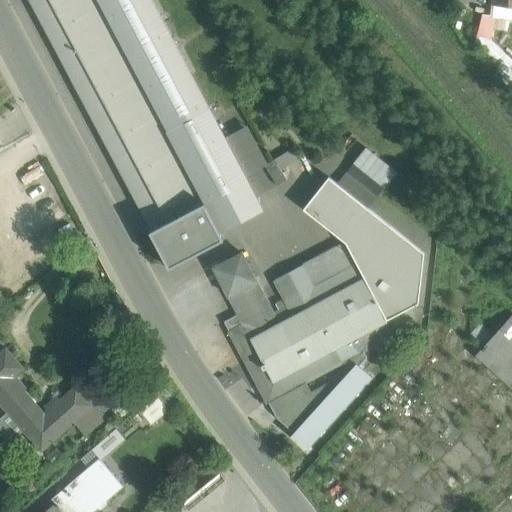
[(166,131),(96,0),(30,0),(152,229),(203,202),(166,131)]
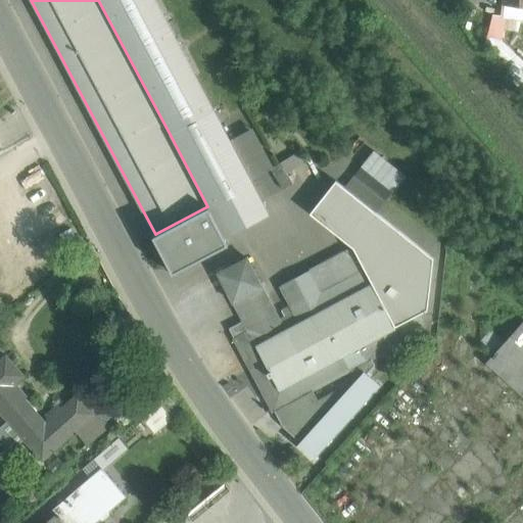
[(215,109),(156,0),(98,0),(170,134),(215,109)]
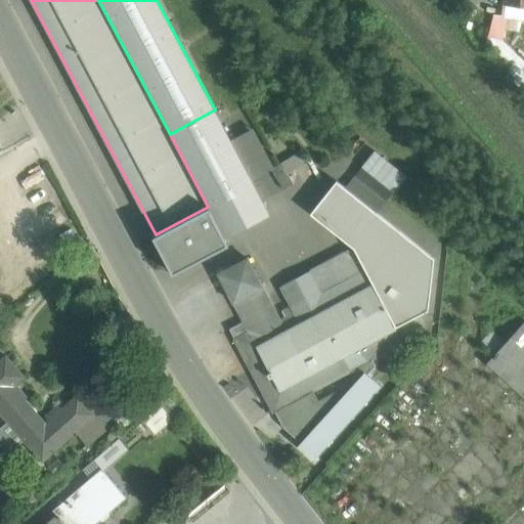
[(264,203),(215,110),(170,134),(208,207),(209,207),(219,226),(264,203)]
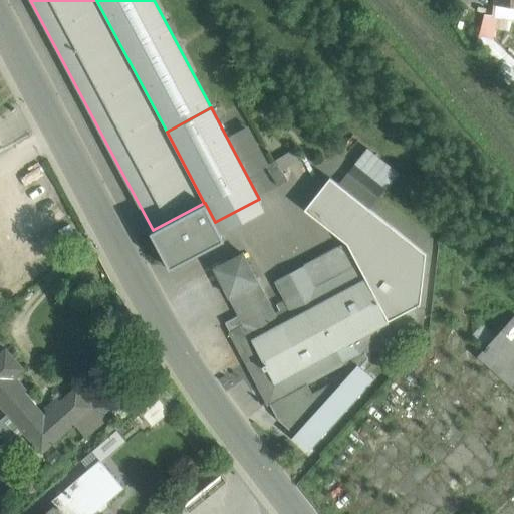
[(267,163),(249,127),(228,139),(246,175),(267,163)]
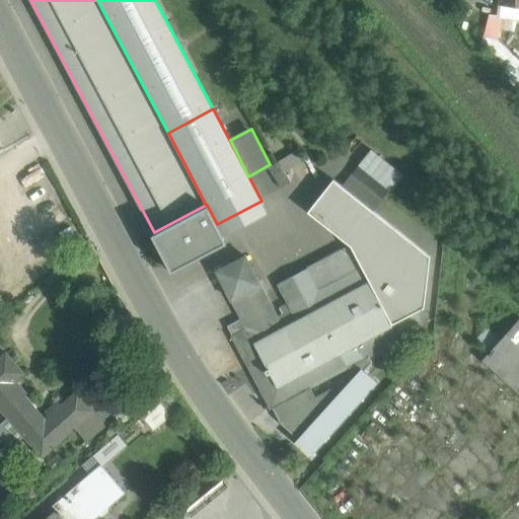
[(353,168),(383,196),(403,174),(373,146),(353,168)]
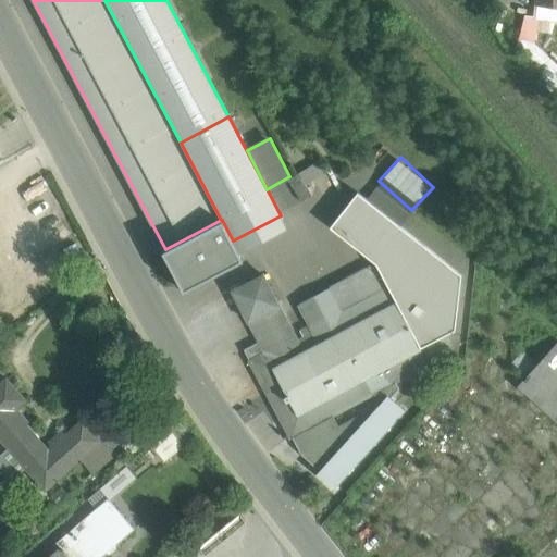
[(320,161),(299,173),(305,182),(325,170),(320,161)]
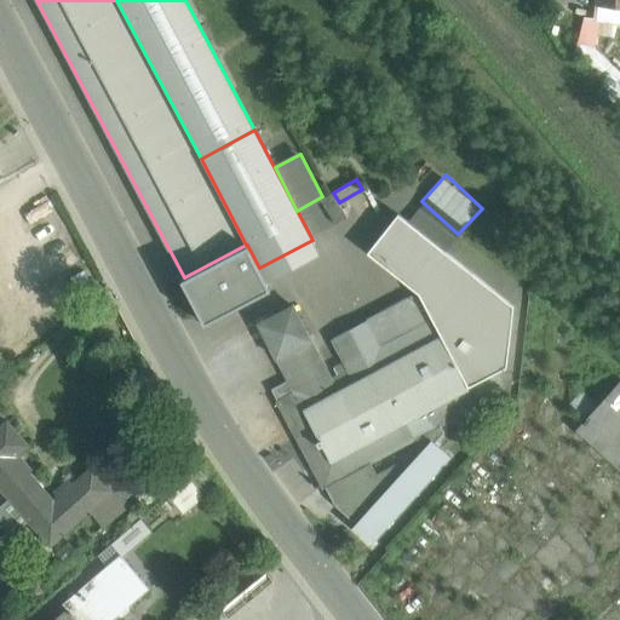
[(333,193),(321,200),(336,224),(348,218),(339,202),(333,193)]
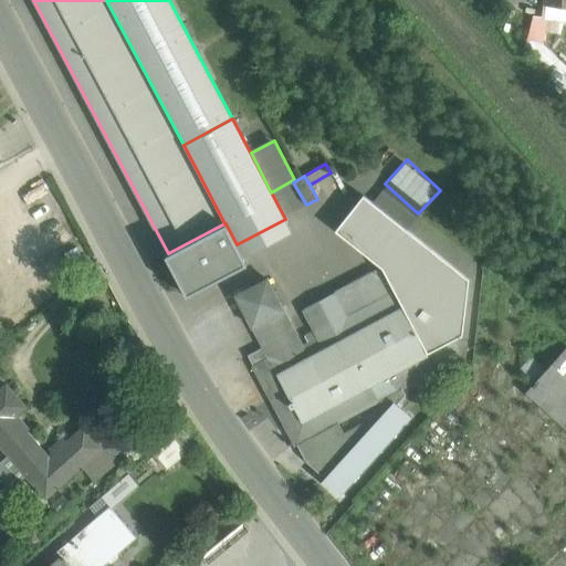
[(454,339),(462,335),(469,279),(364,195),(335,231),(381,268),(303,310),(315,331),(304,335),(308,343),(303,346),(268,279),(236,295),(269,358),(253,366),(295,444),(297,444),(337,422),(338,423),(380,400),(380,399),(401,388),(462,356),(454,339)]
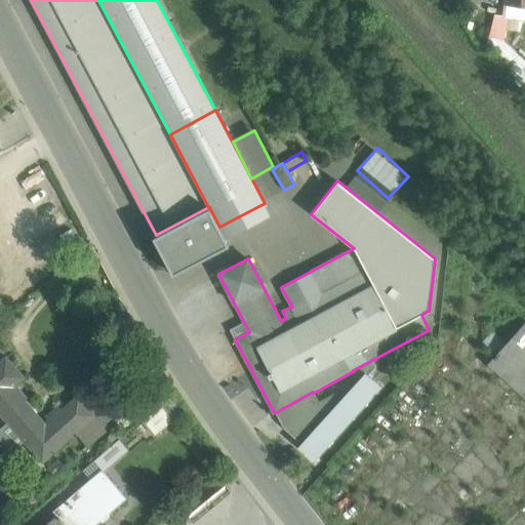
[(156,235),(153,237),(173,274),(229,245),(219,227),(209,207),(156,235)]
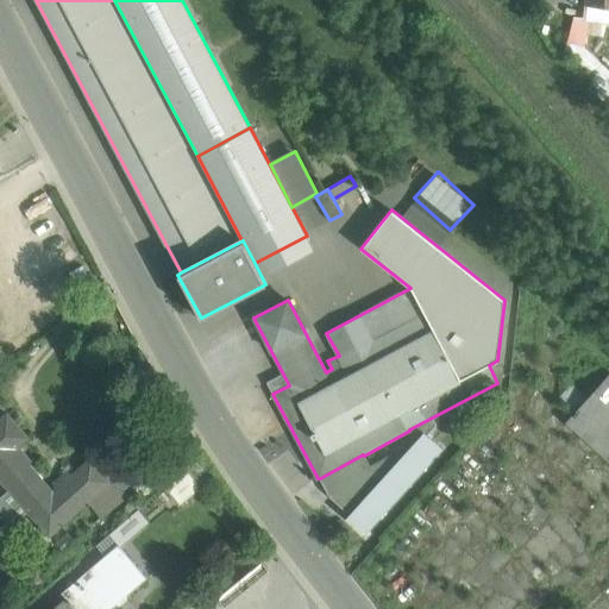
[(608,372),(575,412),(608,441),(608,372)]
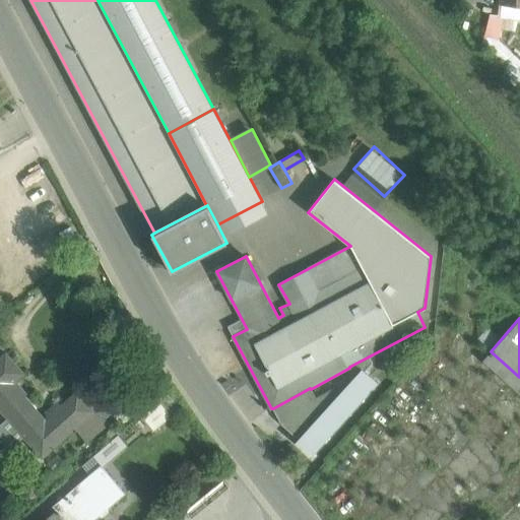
[(45,420),(12,383),(22,374),(6,354),(0,359),(0,407),(8,417),(0,425),(0,434),(11,447),(24,436),(42,456),(75,428),(93,411),(77,392),(45,420)]
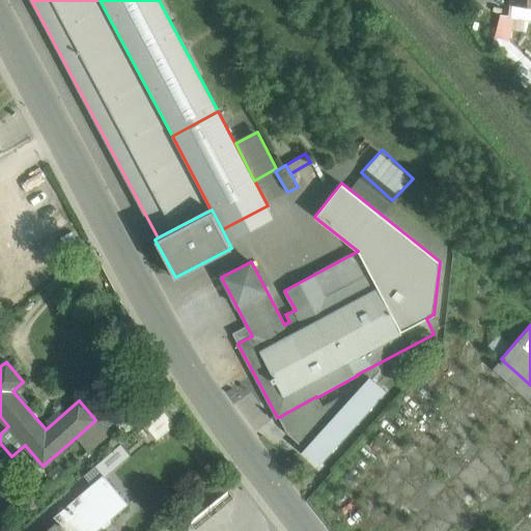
[(343,395),(323,407),(317,397),(316,396),(279,417),(287,432),(305,448),(302,451),(318,467),(386,391),(372,379),(381,370),(376,364),(357,374),(357,375),(359,379),(343,395)]
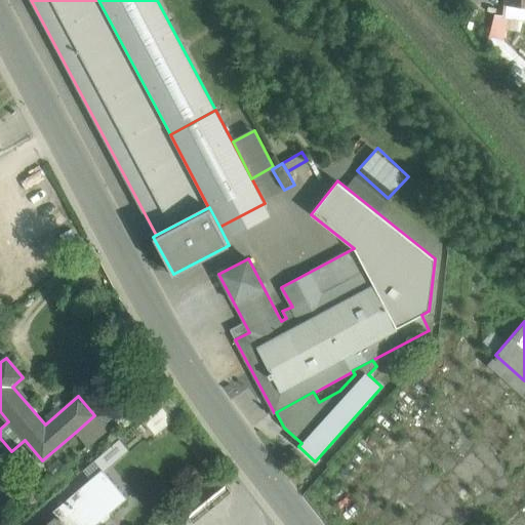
[(168,397),(142,419),(143,420),(155,434),(172,419),(180,412),(168,397)]
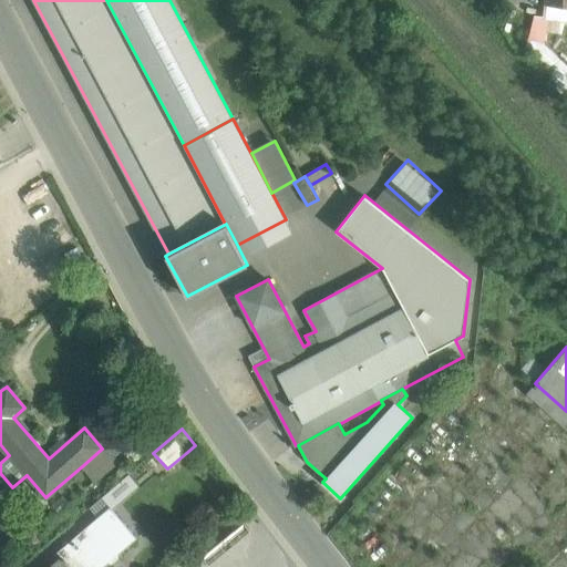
[(102,449),(82,466),(95,481),(115,463),(102,449)]
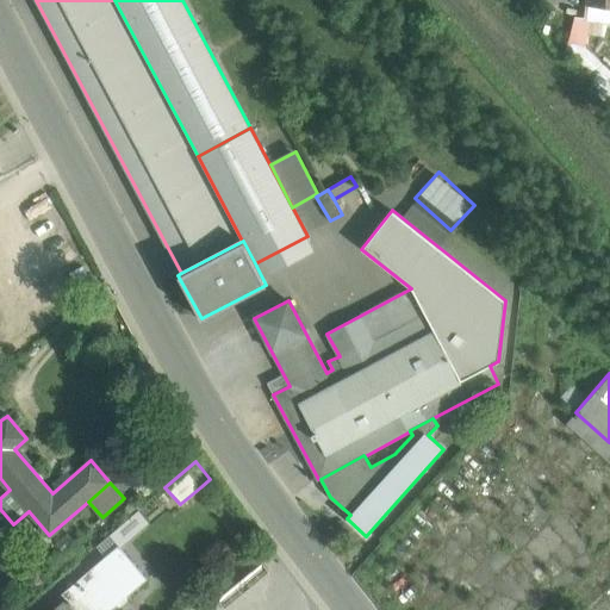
[(128,541),(148,518),(138,510),(118,533),(128,541)]
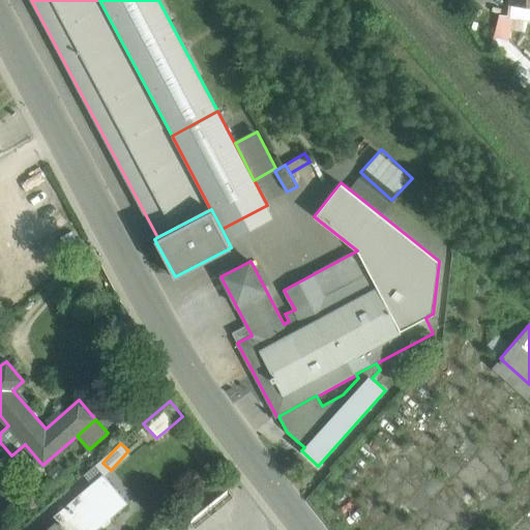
[(102,474),(54,517),(58,521),(66,529),(96,529),(127,503),(102,474)]
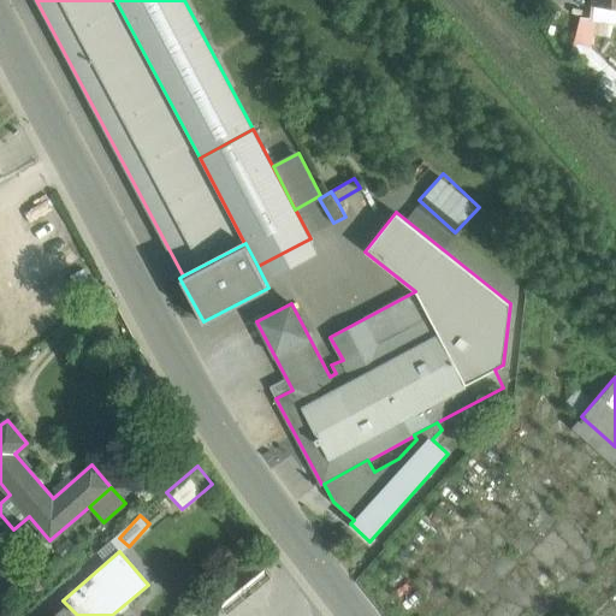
[(54,615),(77,615),(67,605),(54,615)]
